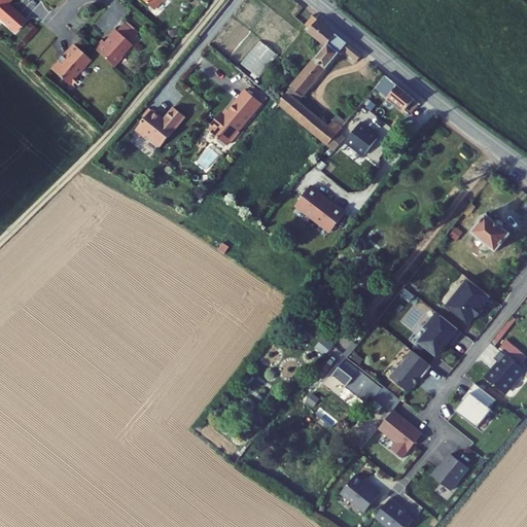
[(12,0),(0,0),(0,18),(16,33),(28,21),(15,10),(13,12),(9,9),(9,4),(12,0)]
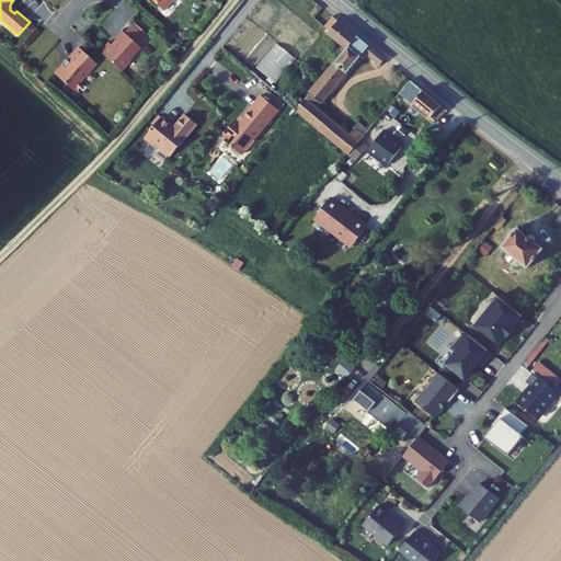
[(174,0),(149,0),(163,12),(174,0)]
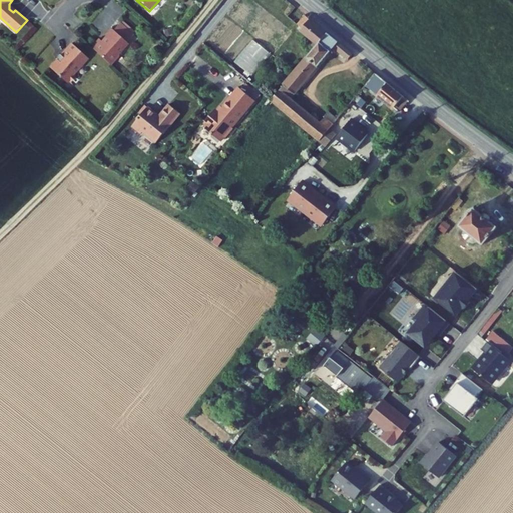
[(314,43),(268,98),(318,141),(330,127),(334,123),(327,116),(323,120),(291,94),(330,47),(345,60),(351,52),(301,11),(295,17),(298,20),(292,25),(314,43)]
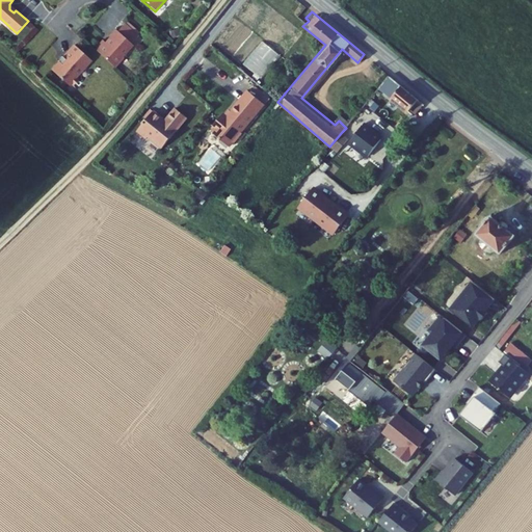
[(104,41),(96,50),(115,69),(124,59),(124,57),(134,46),(115,29),(109,36),(111,37),(106,43),(104,41)]
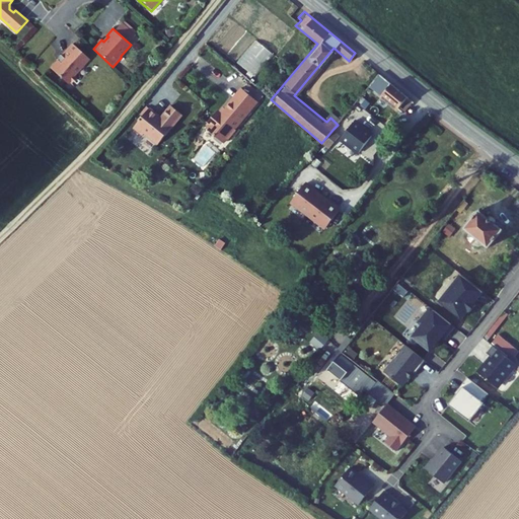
[(237,61),(253,76),(273,55),(256,40),(237,61)]
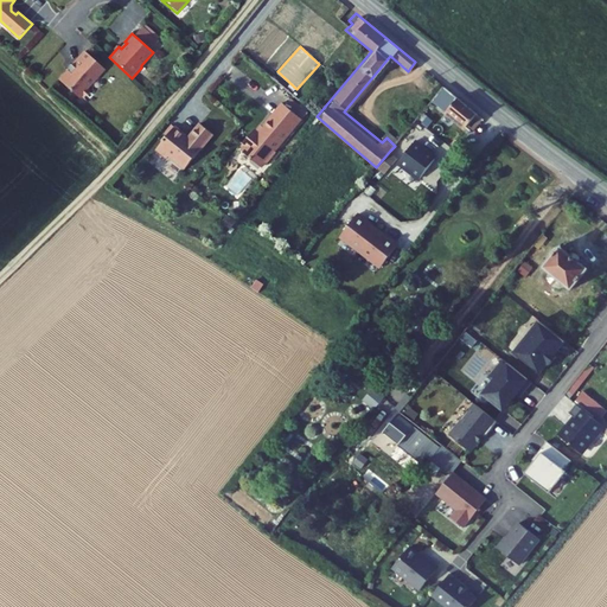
[(104,69),(87,52),(74,66),(72,65),(68,70),(69,71),(61,81),(80,97),(82,95),(83,96),(89,90),(87,89),(104,69)]
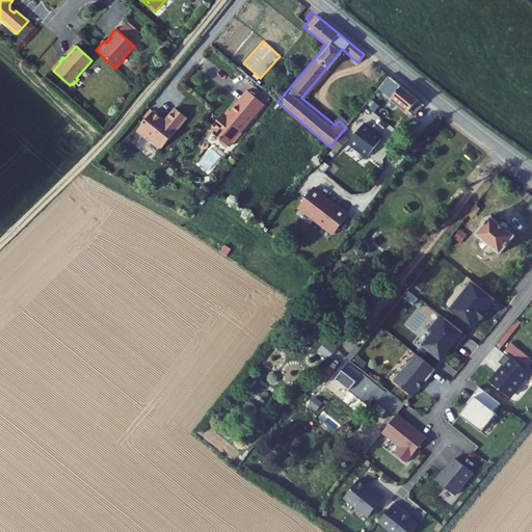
[(422,102),(390,76),(384,82),(378,88),(410,114),(422,102)]
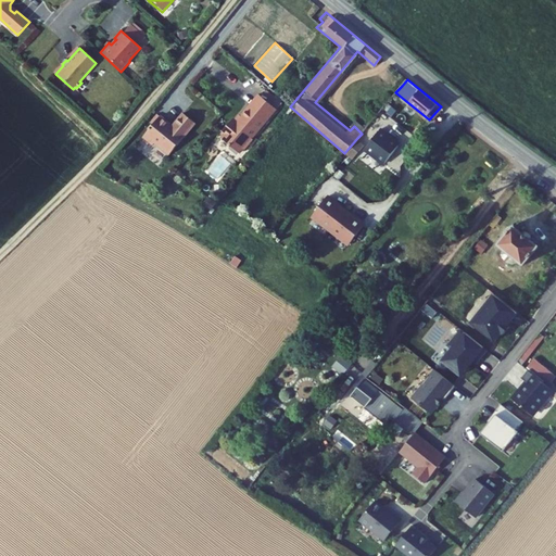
[(249,108),(258,96),(256,92),(245,105),(249,108)]
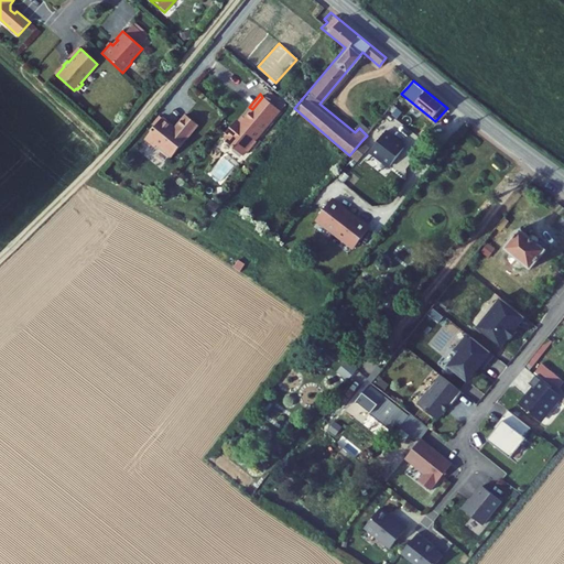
[(253,139),(278,109),(262,97),(252,109),(249,107),(236,122),(234,120),(223,132),(226,136),(223,139),(232,148),(238,145),(245,150),(246,151),(255,140),(253,139)]
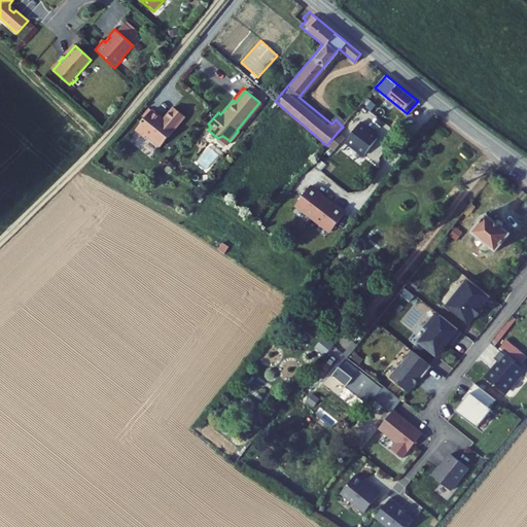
[(159,115),(152,110),(136,130),(145,138),(147,136),(161,147),(185,117),(174,107),(163,120),(159,118),(159,115)]
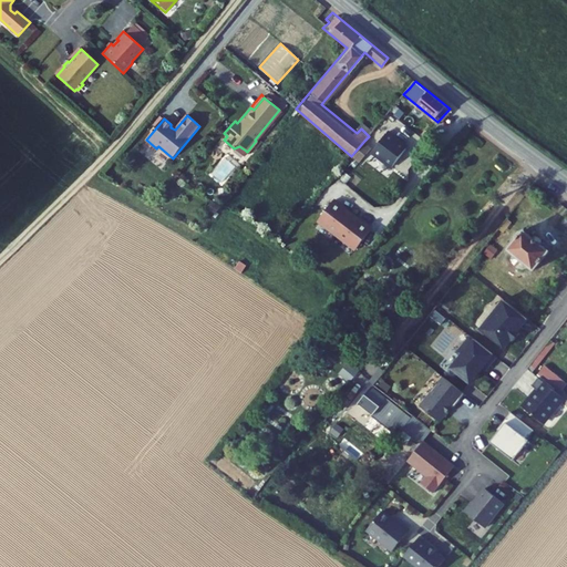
[(379,152),(364,141),(351,156),(366,168),(379,152)]
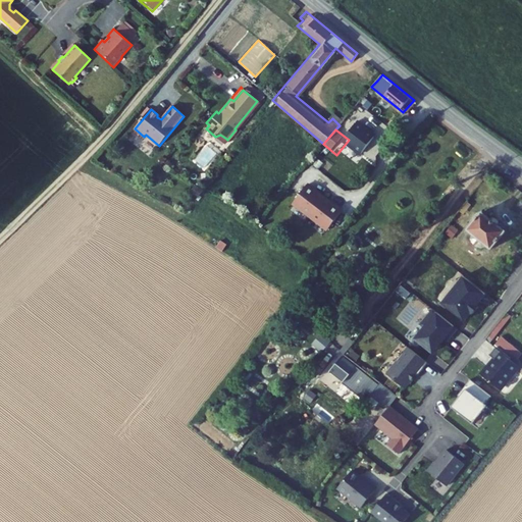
[(222,143),(226,139),(220,135),(215,137),(222,143)]
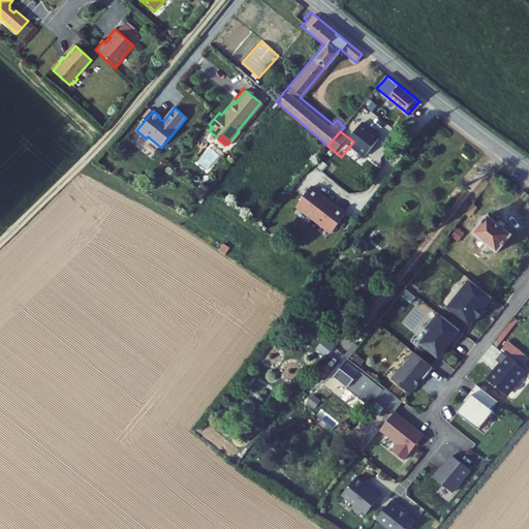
[(313,184),(296,206),(331,235),(348,213),(313,184)]
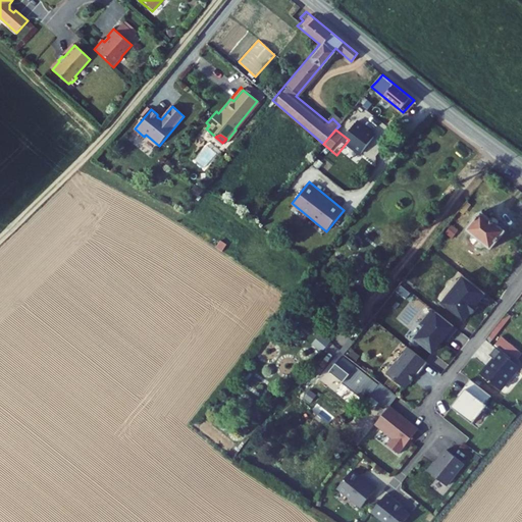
[(486,248),(489,251),(505,232),(481,213),(466,231),(468,233),(486,248)]
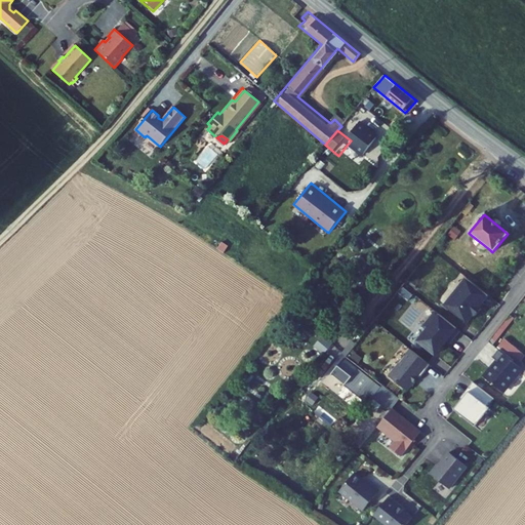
[(489,249),(471,235),(470,239),(474,243),(474,245),(479,249),(481,247),(484,250),(489,249)]
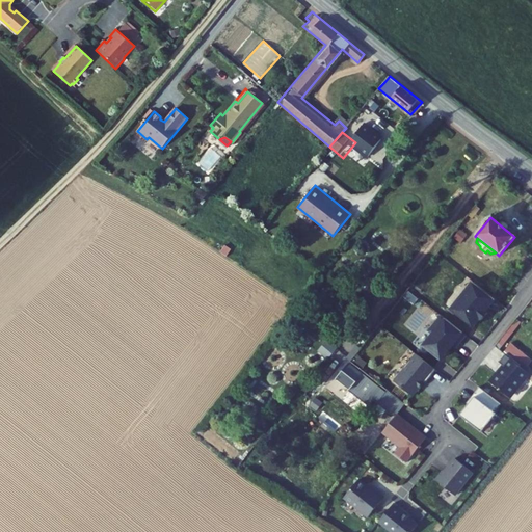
[(528,259),(522,254),(511,267),(517,272),(528,259)]
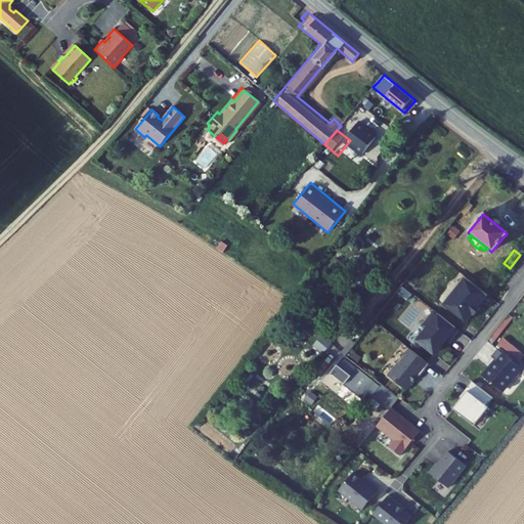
[(446,278),(459,289),(478,263),(466,254),(446,278)]
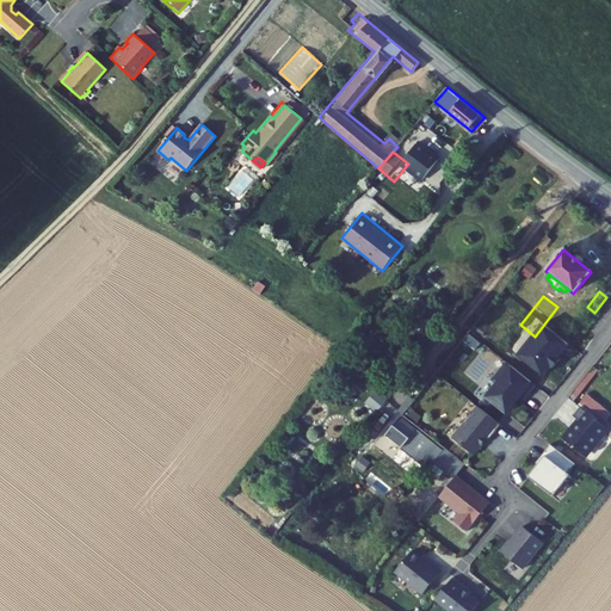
[(427,451),(461,477),(582,327),(569,316),(466,445),(457,456),(407,417),(400,425),(414,437),(403,450),(419,462),(427,451)]
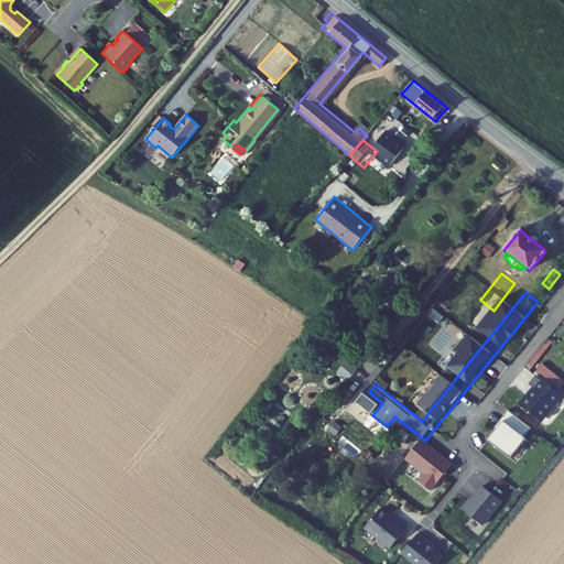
[(410,381),(430,397),(461,358),(441,343),(410,381)]
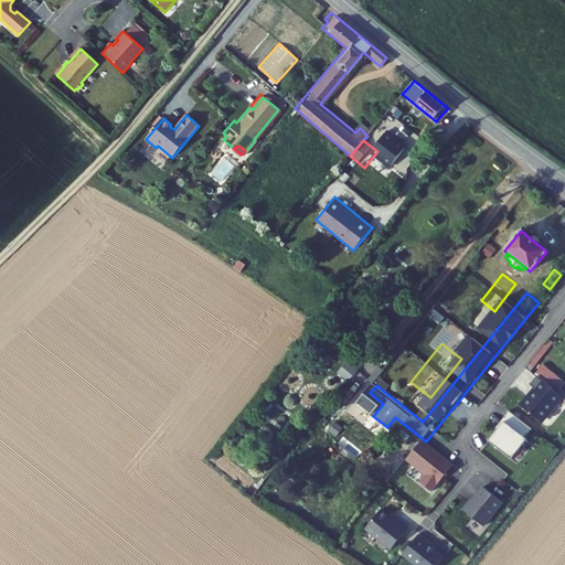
[(338,372),(348,381),(358,369),(349,361),(338,372)]
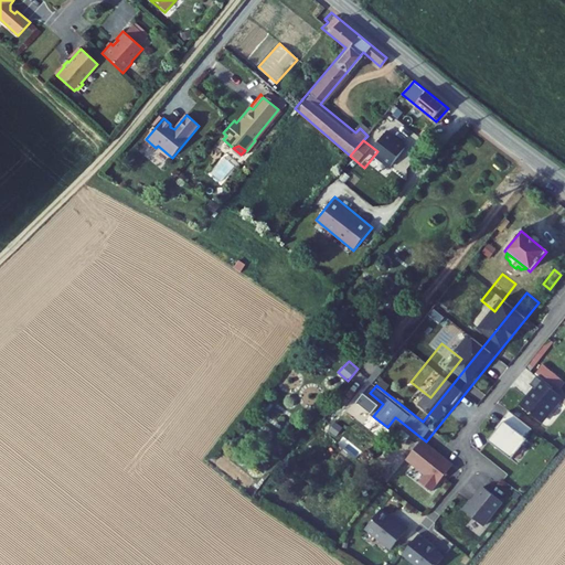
[(558,391),(564,382),(564,380),(543,363),(535,372),(558,391)]
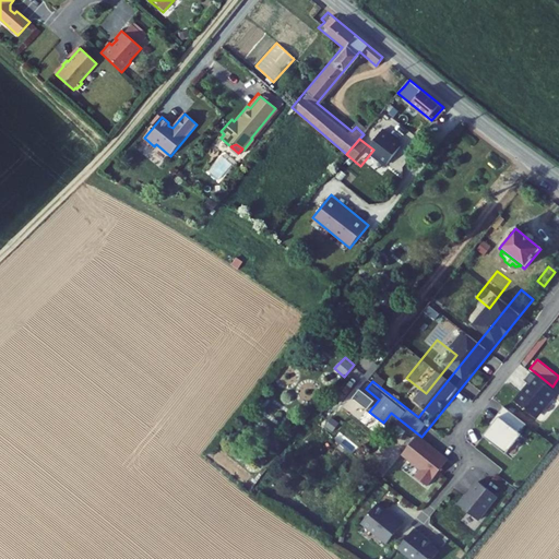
[(382,369),(378,366),(372,371),(377,375),(382,369)]
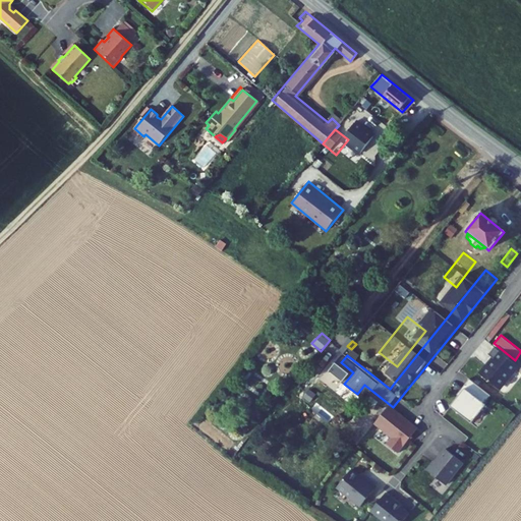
[(366,352),(356,344),(351,349),(347,355),(390,389),(397,380),(365,353),(366,352)]
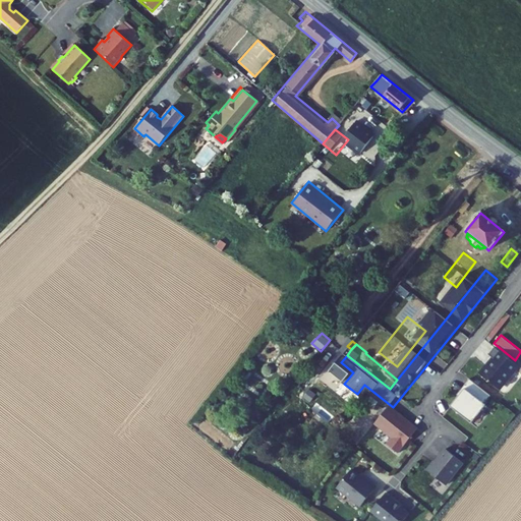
[(478,371),(500,390),(519,366),(498,348),(478,371)]
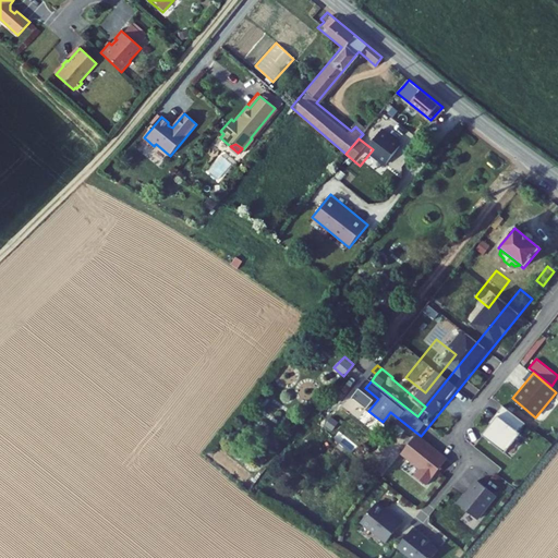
[(355,400),(368,411),(378,399),(365,388),(355,400)]
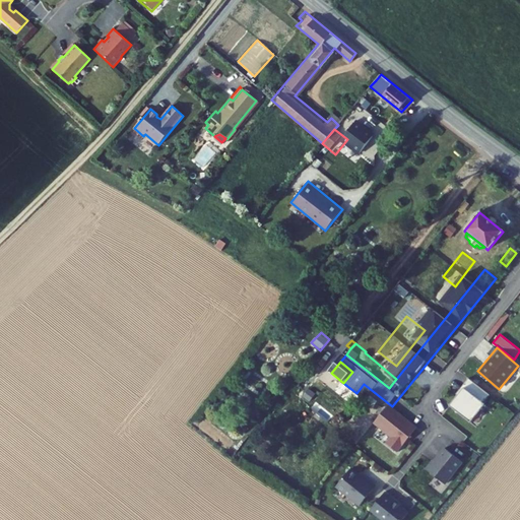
[(449,404),(469,420),(490,394),(469,379),(449,404)]
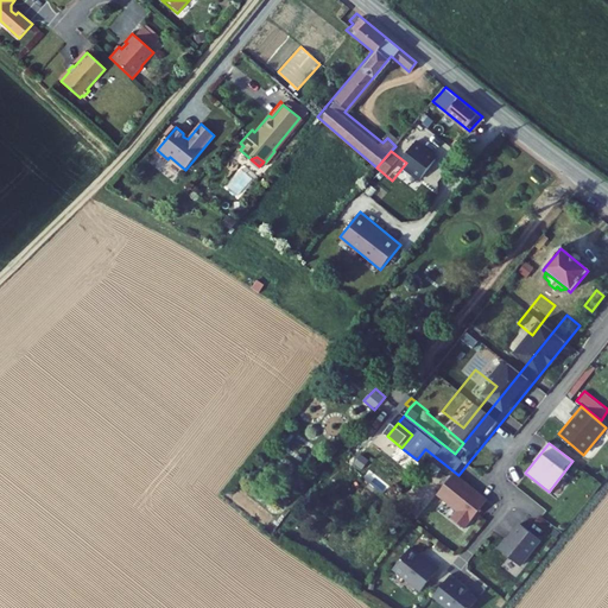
[(466,529),(488,496),(453,472),(437,495),(456,510),(450,518),(466,529)]
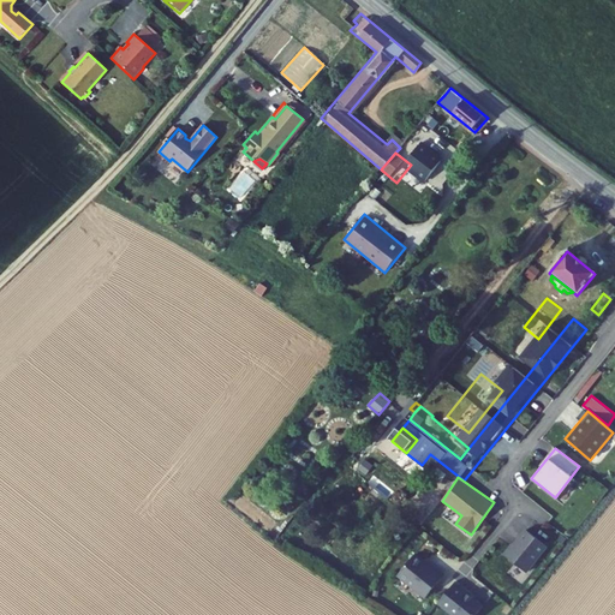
[(526,573),(549,547),(526,527),(503,554),(526,573)]
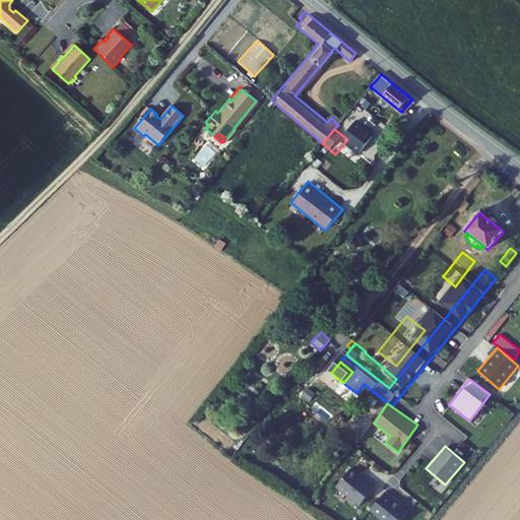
[(335,490),(362,506),(376,483),(349,467),(335,490)]
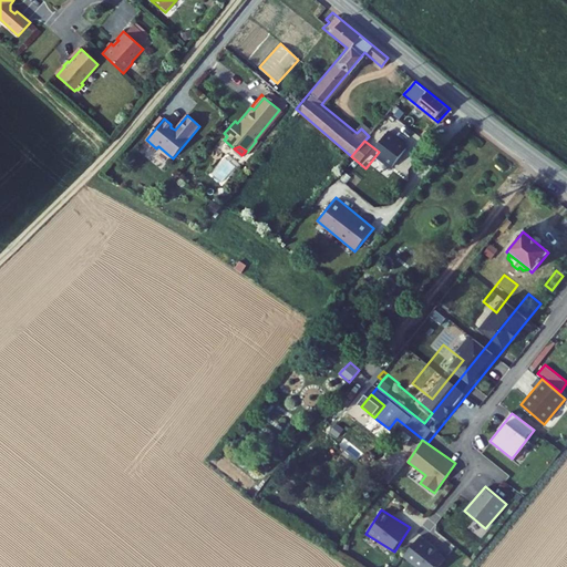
[(439,566),(446,558),(422,535),(403,555),(415,566),(439,566)]
